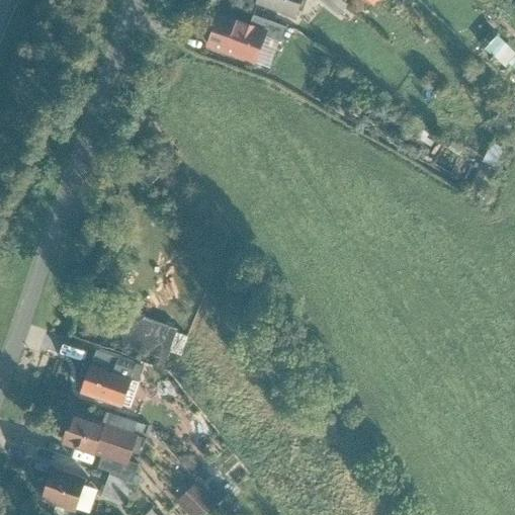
[(255,0),(252,15),(290,26),(297,0),(255,0)]
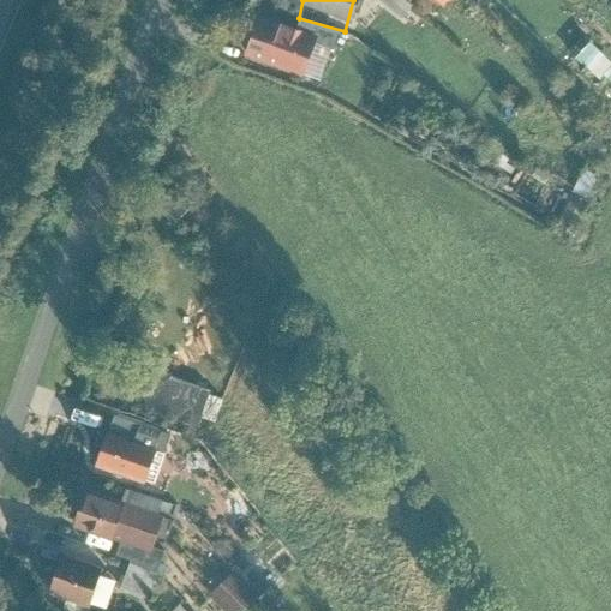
[(255,16),(241,55),(303,77),(316,37),(255,16)]
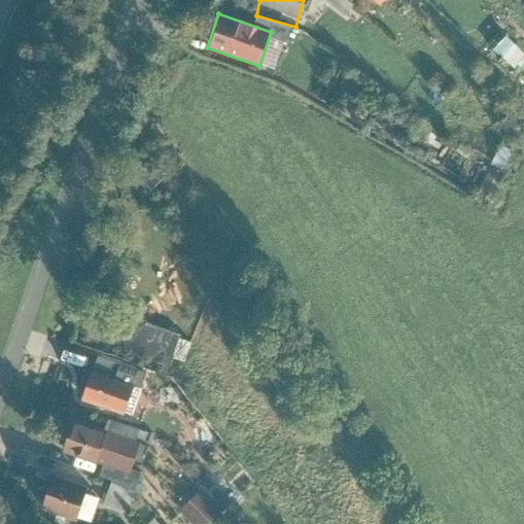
[(317,31),(305,19),(299,25),(312,37),(317,31)]
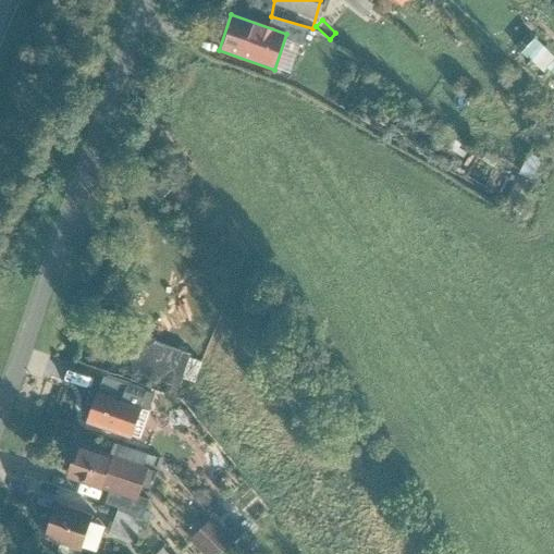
[(553,59),(541,46),(528,58),(553,85),(553,59)]
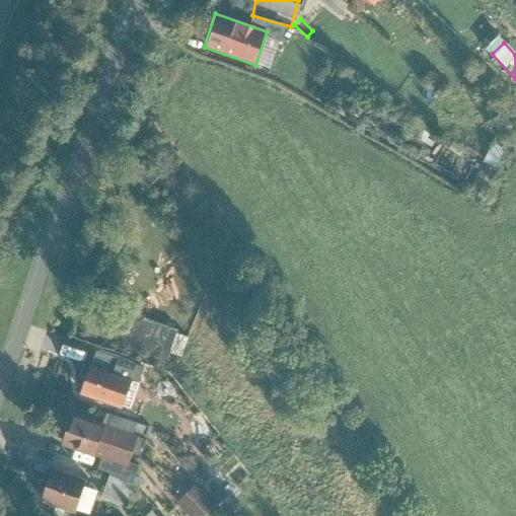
[(351,80),(341,73),(333,83),(344,90),(351,80)]
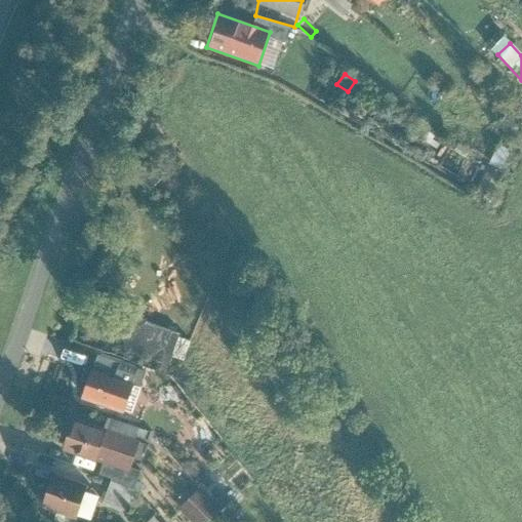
[(193,331),(125,312),(117,339),(185,359),(193,331)]
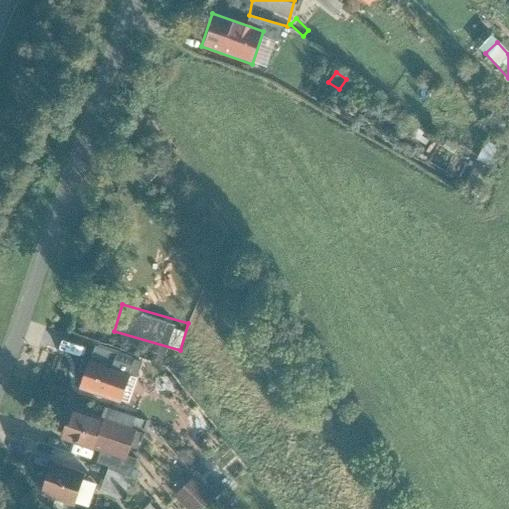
[(86,362),(78,387),(121,401),(129,376),(86,362)]
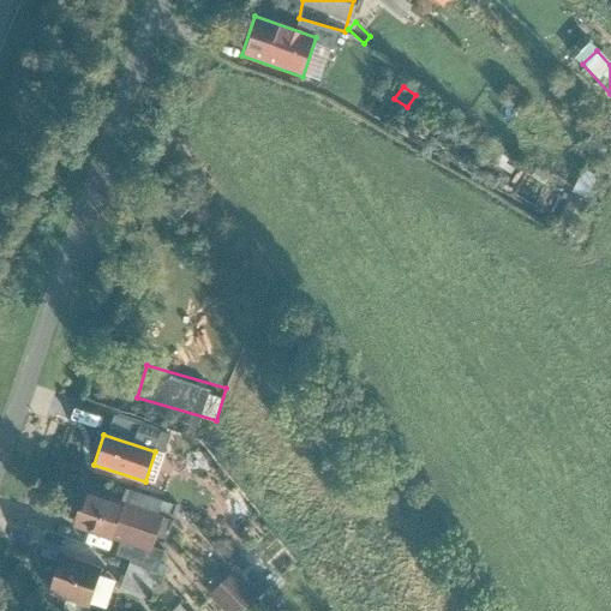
[(83,491),(71,527),(149,551),(160,515),(83,491)]
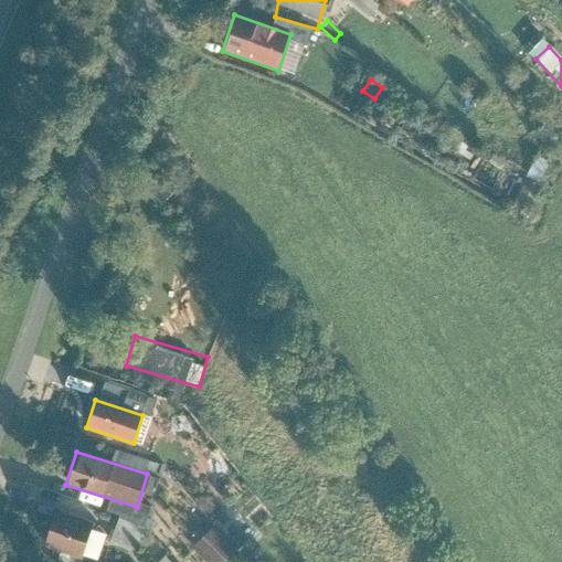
[(56,512),(46,547),(83,558),(94,523),(56,512)]
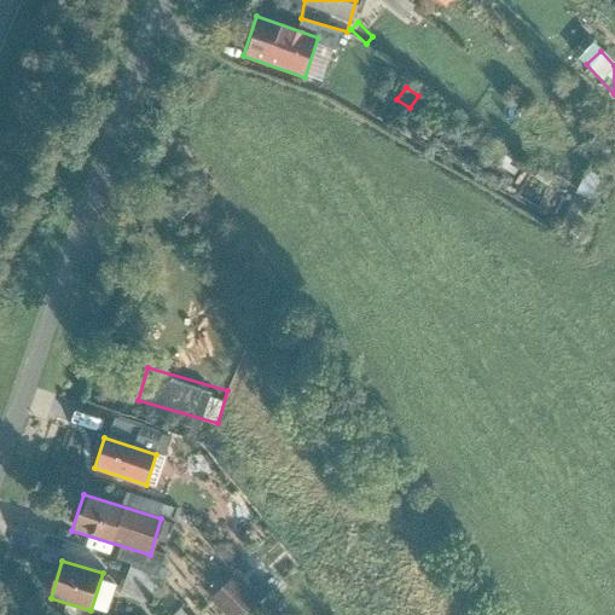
[(235,572),(206,599),(220,614),(237,614),(257,597),(235,572)]
